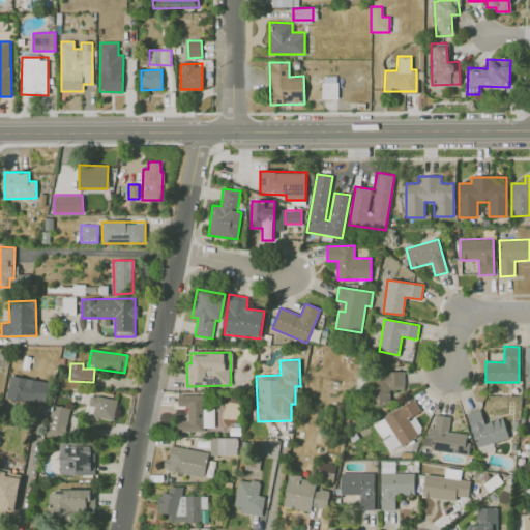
[(405,389),(404,371),(375,372),(376,405),(390,404),(390,389),(405,389)]
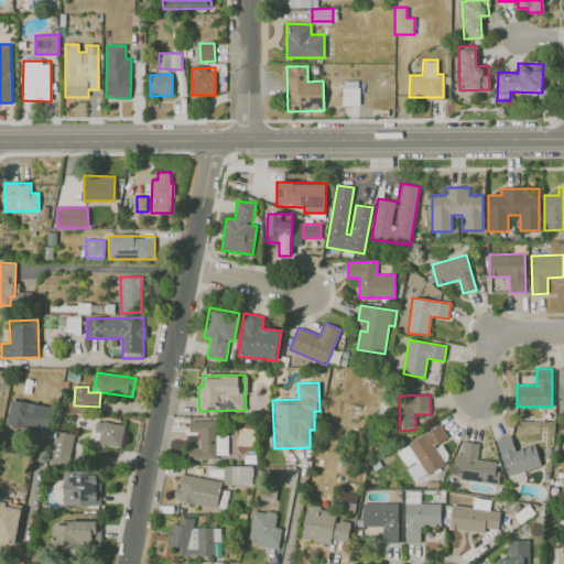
[(7,423),(47,431),(52,408),(11,399),(7,423)]
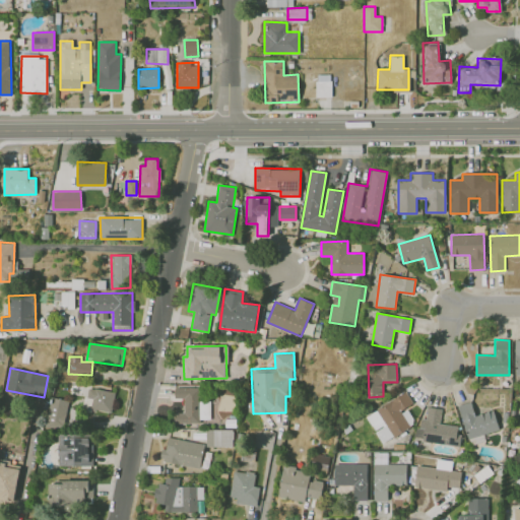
[(210,418),(210,397),(199,397),(200,388),(175,387),(175,398),(184,398),(184,410),(175,410),(174,423),(200,424),(200,418),(210,418)]
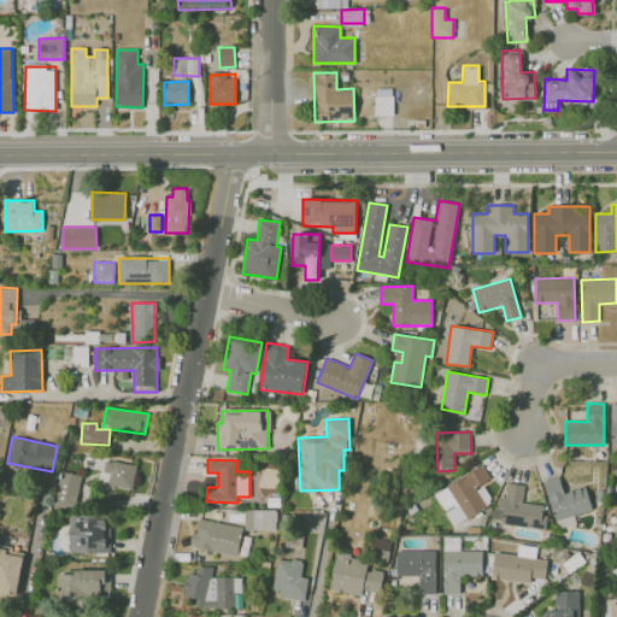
[(104,472),(110,472),(109,486),(133,489),(135,464),(105,460),(104,472)]
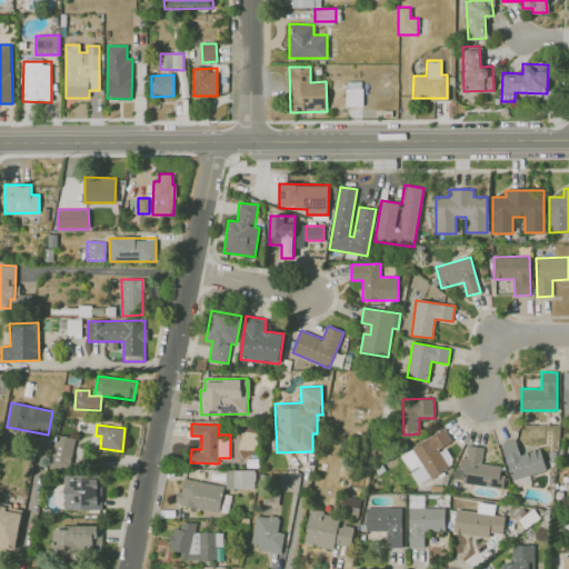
[(418,486),(455,465),(443,446),(452,441),(445,429),(400,455),(418,486)]
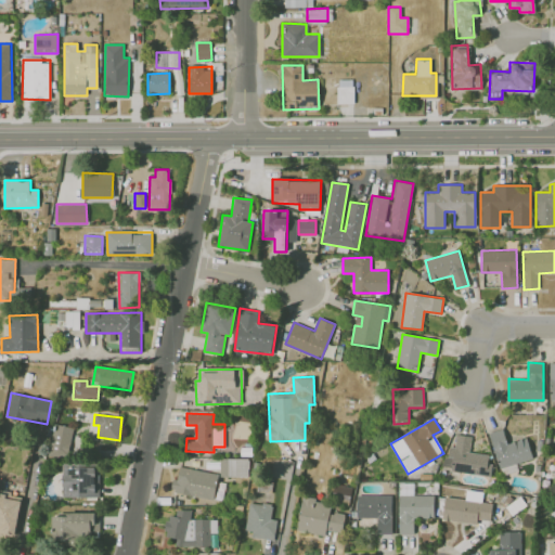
[(48,453),(69,456),(73,426),(51,424),(48,453)]
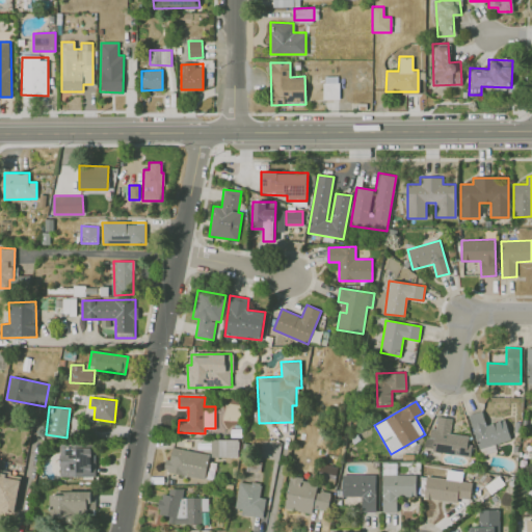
[(510,441),(506,420),(485,424),(483,411),(470,415),(477,448),(510,441)]
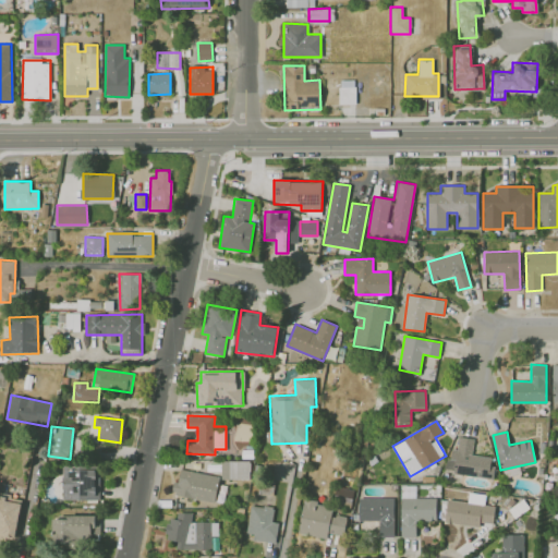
[(472,455),(474,439),(455,436),(450,466),(455,468),(453,473),(493,480),(496,458),(472,455)]
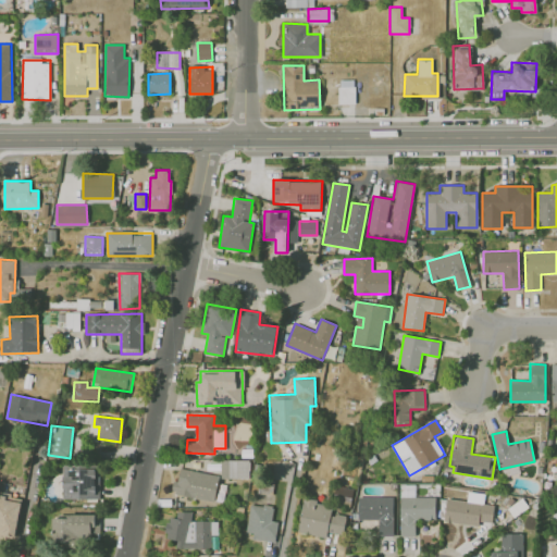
[(249,479),(249,460),(221,460),(221,479),(249,479)]
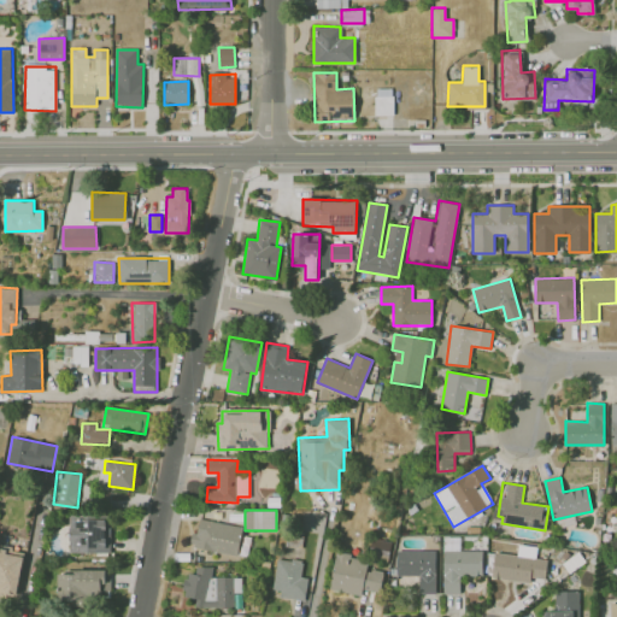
[(70,553),(107,553),(106,517),(70,517),(70,553)]
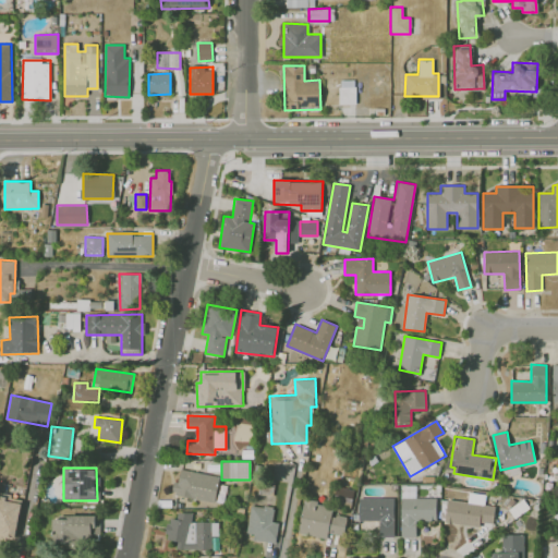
[(286,468),(286,471),(273,470),(271,481),(292,481),(292,468),(286,468)]
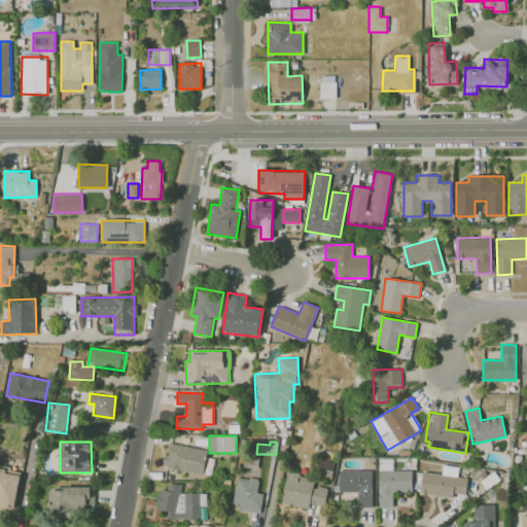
[(207,450),(169,443),(164,467),(202,475),(207,450)]
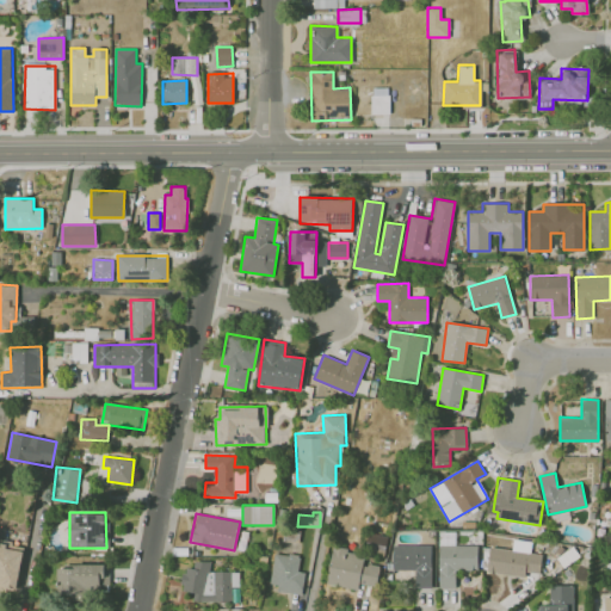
[(438,588),(455,588),(456,571),(477,571),(479,545),(455,545),(455,532),(439,531),(438,588)]
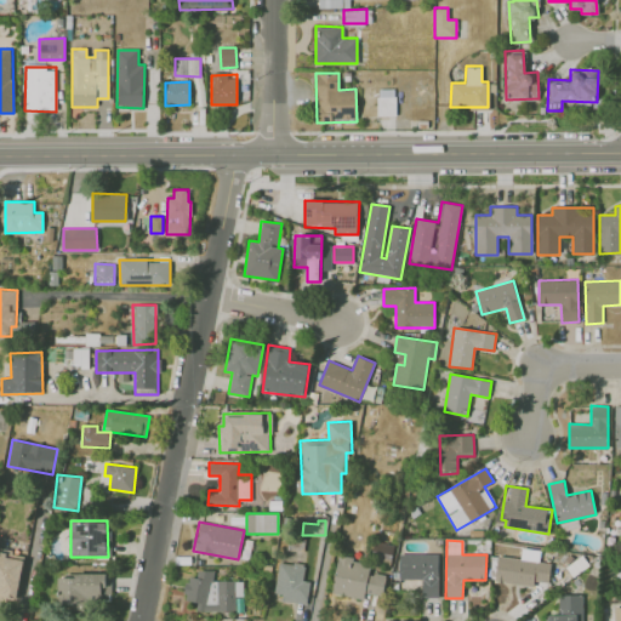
[(495,582),(535,586),(535,581),(548,584),(551,563),(539,562),(540,551),(522,548),(520,558),(497,556),(495,582)]
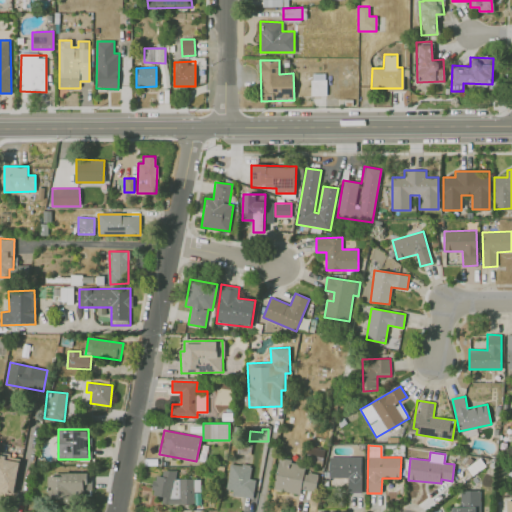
[(20,462),(4,459),(5,454),(0,453),(0,492),(14,495),(20,462)]
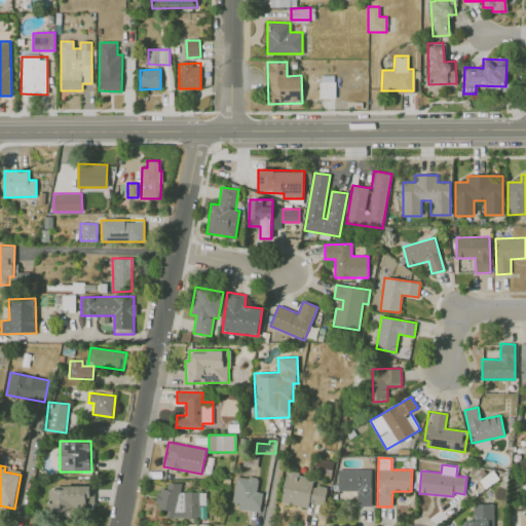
[(372,470),(338,468),(338,491),(358,491),(358,506),(371,506),(372,470)]
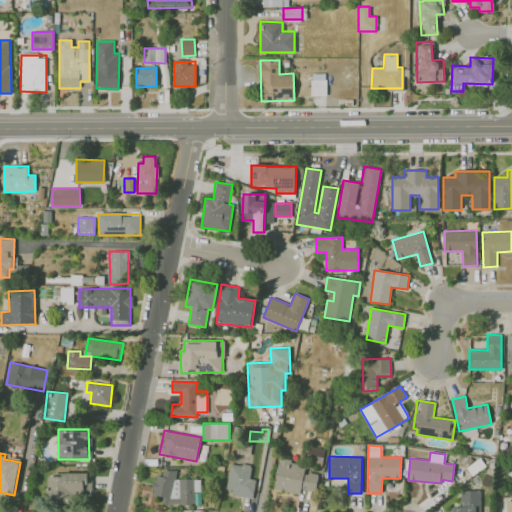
[(301,494),(301,490),(316,491),(318,474),(304,472),(305,462),(278,459),(274,490),(301,494)]
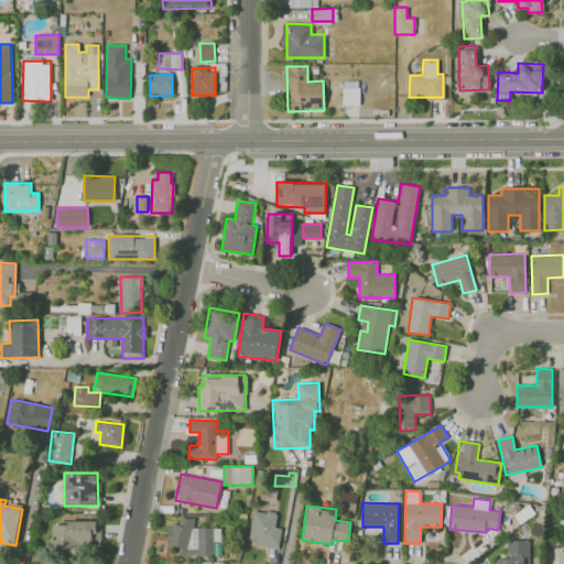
[(282,528),(275,527),(278,513),(253,509),(248,543),(279,549),(282,528)]
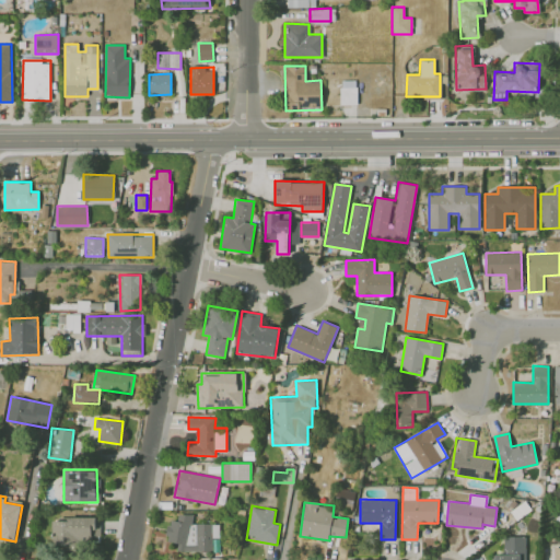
[(193,524),(193,514),(182,514),(182,521),(167,522),(167,543),(177,543),(177,551),(212,551),(212,538),(219,538),(219,523),(193,524)]
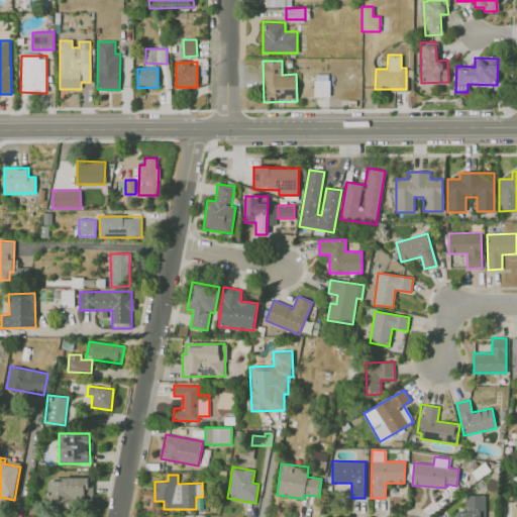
[(90,479),(49,478),(48,505),(85,506),(85,497),(90,497),(90,479)]
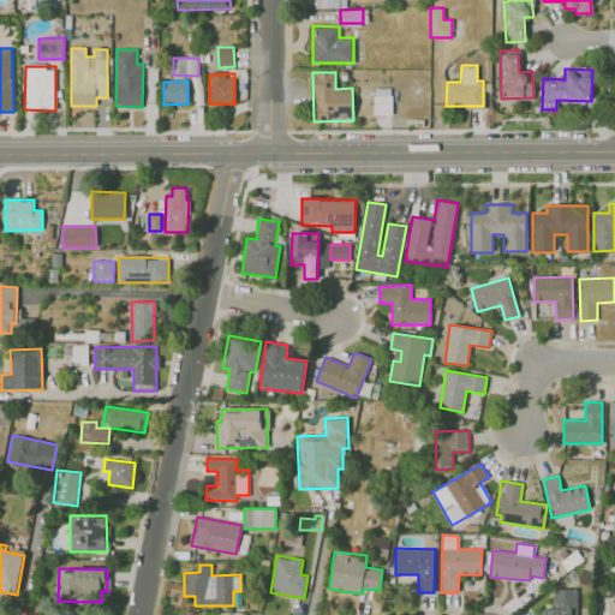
[(578,589),(554,590),(554,609),(541,609),(541,614),(572,614),(572,608),(578,608),(578,589)]
